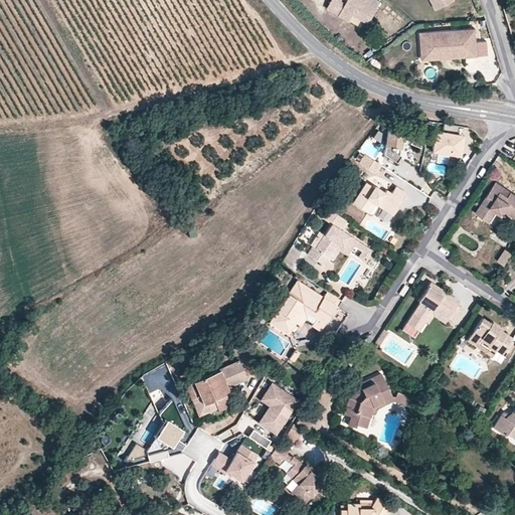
[(339,4),(341,0),(331,0),(327,7),(349,20),(352,14),(368,23),(381,3),(375,0),(347,0),(343,7),(339,4)]
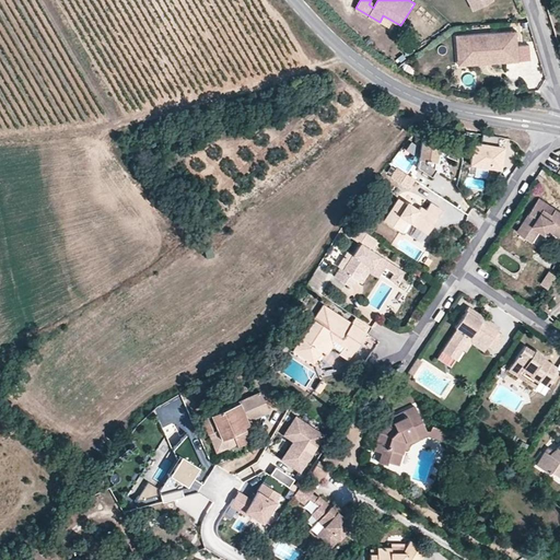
[(468,0),(474,11),(494,0),(493,0),(468,0)]
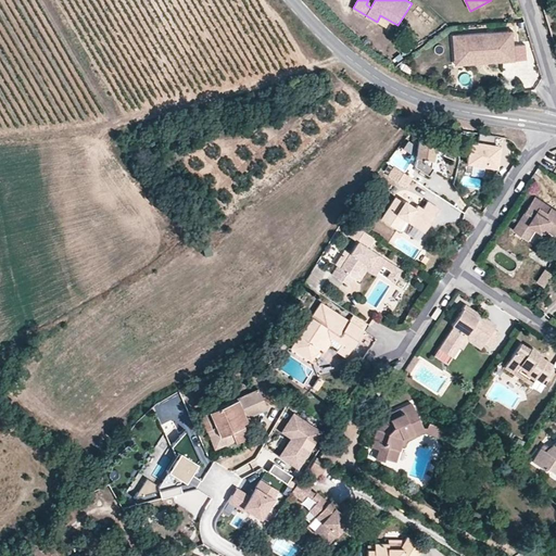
[(380,15),(377,22),(393,33),(397,25),(380,15)]
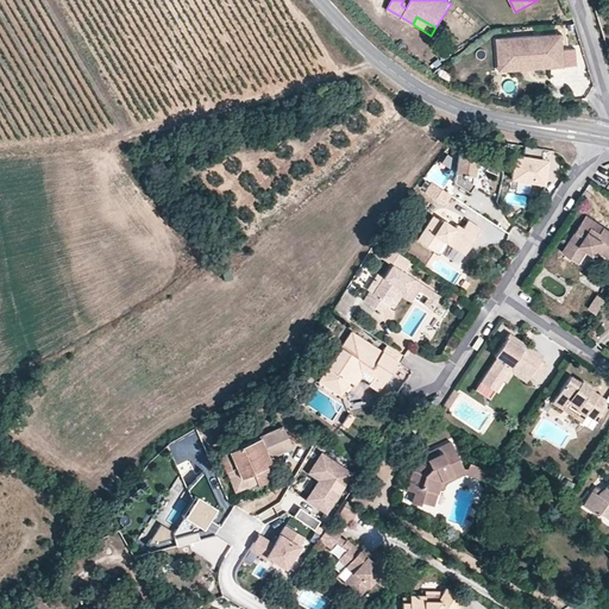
[(564,66),(560,32),(495,38),(497,62),(546,57),(547,67),(564,66)]
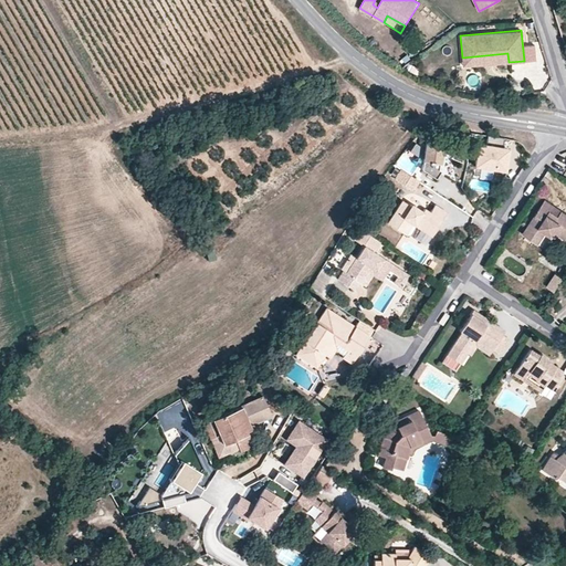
[(463,65),(509,62),(507,53),(462,58),(463,65)]
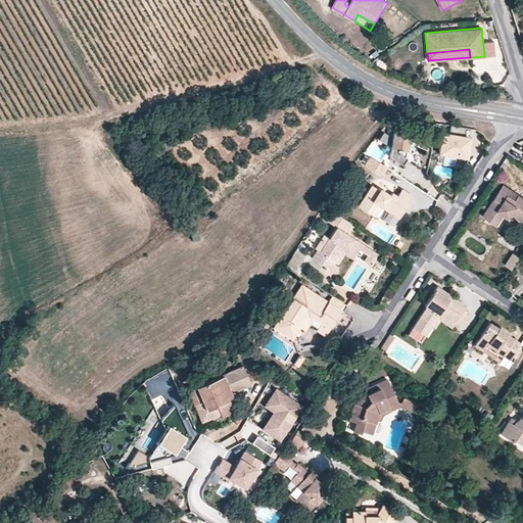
[(465,128),(449,125),(448,134),(441,133),(438,151),(466,155),(467,147),(469,137),(464,136),(465,128)]
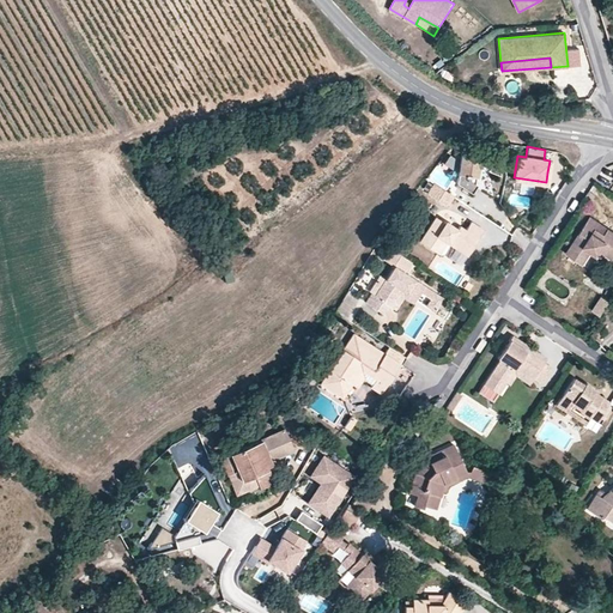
[(461,150),(455,182),(471,193),(477,187),(474,183),(478,171),(478,168),(483,169),(486,170),(487,173),(489,174),(499,175),(496,156),(461,150)]
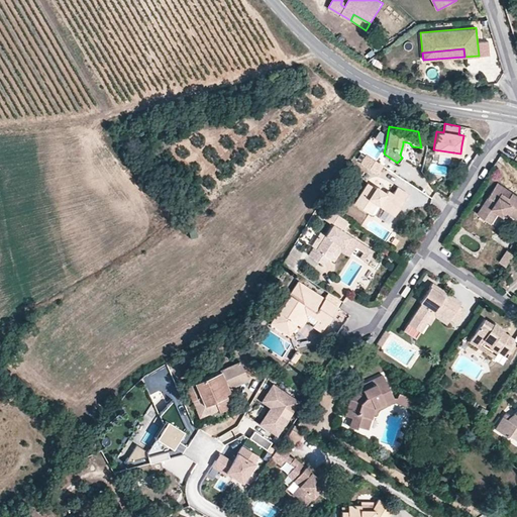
[(359,162),(377,173),(382,166),(365,153),(364,156),(360,161),(359,162)]
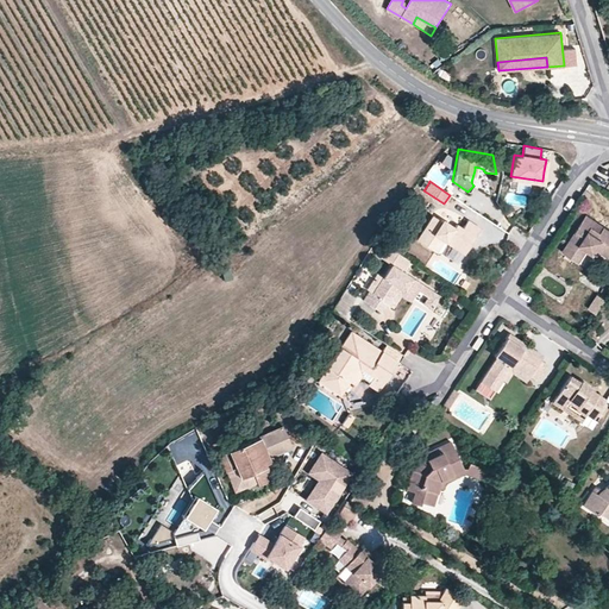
[(590,231),(594,225),(597,220),(588,214),(563,251),(581,262),(588,251),(595,256),(598,250),(608,255),(608,227),(606,226),(603,231),(600,236),(596,234),(590,231)]
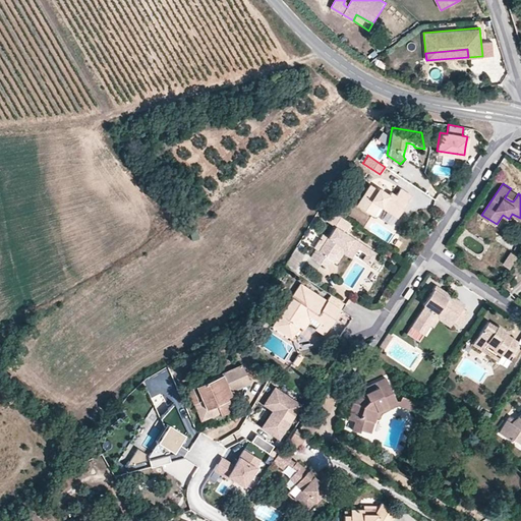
[(356,206),(371,215),(378,207),(382,209),(399,219),(407,207),(413,196),(401,189),(397,195),(392,190),(391,193),(381,188),(379,190),(370,185),(356,206)]
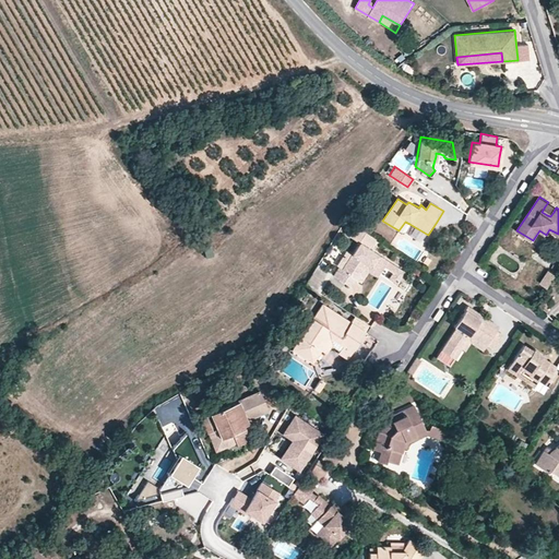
[(554,212),(545,206),(542,212),(547,215),(550,216),(554,212)]
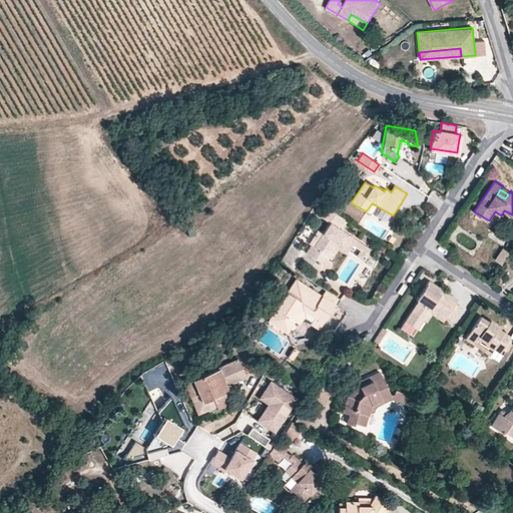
[(372,203),(366,211),(369,214),(376,205),(372,203)]
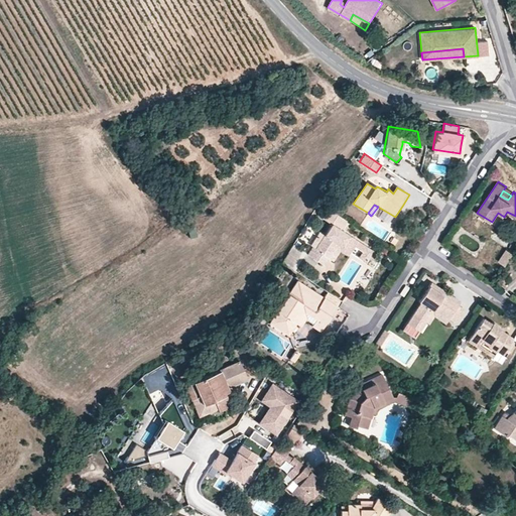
[(369,247),(341,229),(347,221),(327,208),(321,216),(334,224),(316,249),(313,247),(310,253),(327,264),(330,260),(331,257),(341,243),(346,246),(347,244),(354,249),(357,245),(366,251),(369,247)]
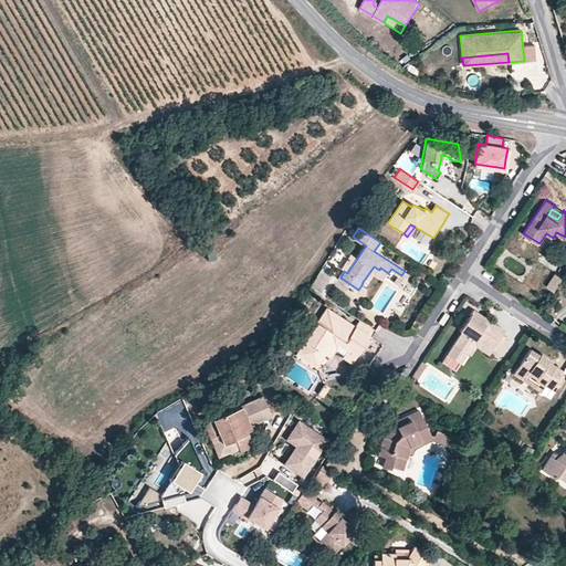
[(437,263),(431,260),(428,265),(432,269),(437,263)]
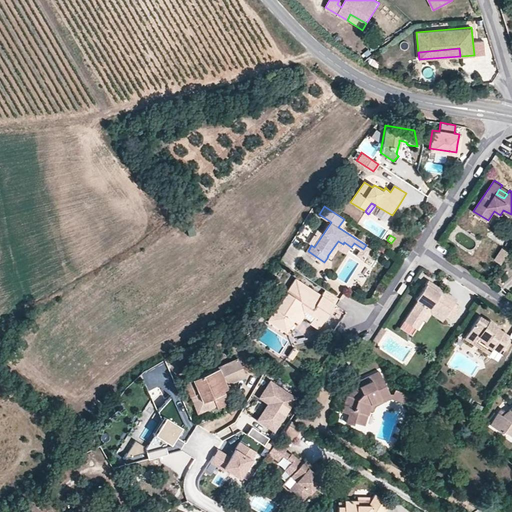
[(343,244),(338,241),(328,255),(333,259),(340,249),(347,253),(351,247),(344,242),(343,244)]
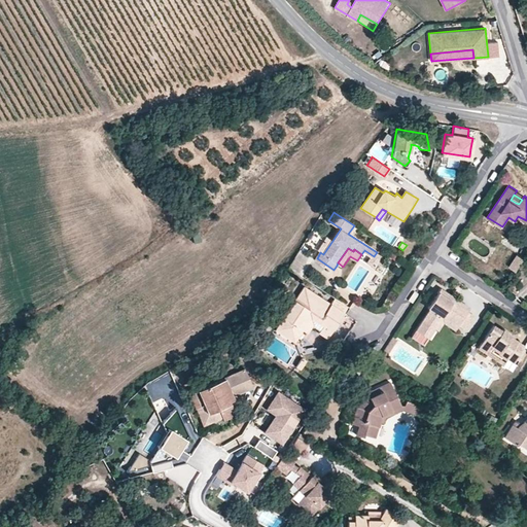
[(288,267),(297,272),(308,255),(300,250),(288,267)]
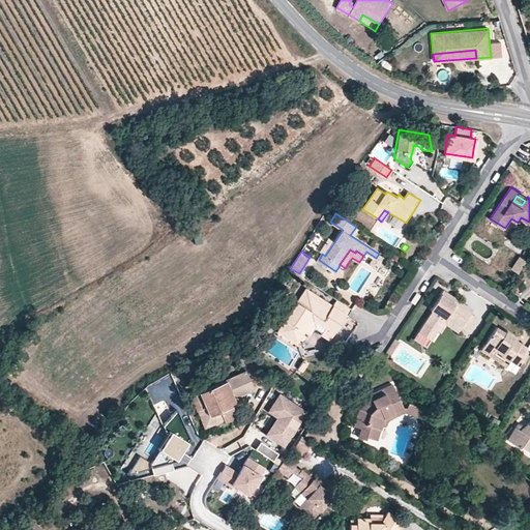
[(384,257),(379,254),(376,258),(372,264),(378,267),(384,257)]
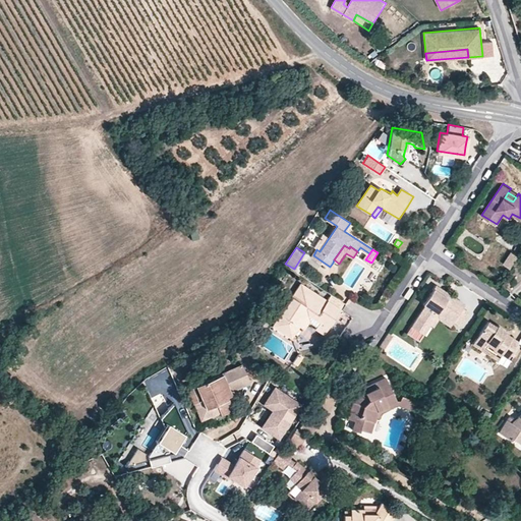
[(510,267),(517,254),(509,249),(502,263),(510,267)]
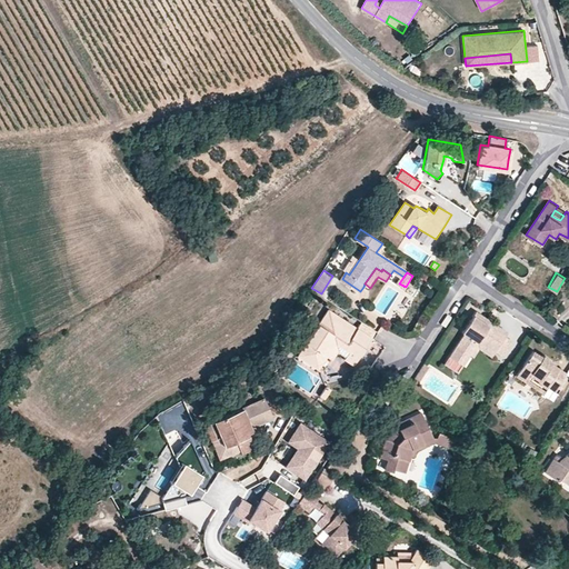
[(370,336),(357,327),(327,308),(297,355),(317,368),(326,355),(335,341),(340,345),(348,350),(357,356),(363,346),(370,336)]
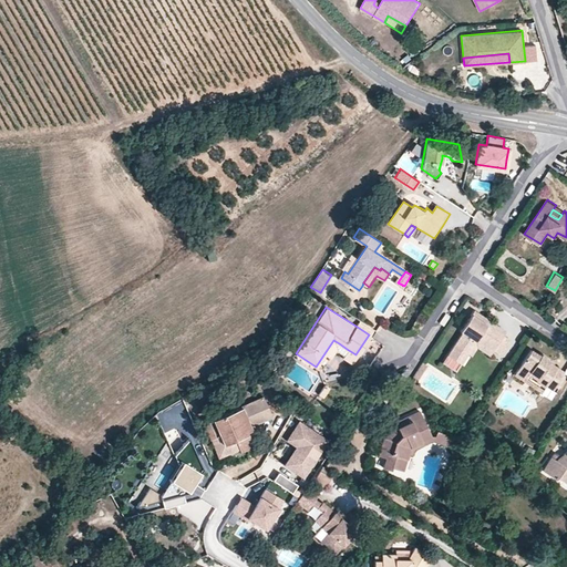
[(445,356),(456,362),(463,352),(466,353),(471,347),(474,349),(476,344),(491,353),(501,337),(504,331),(501,329),(491,323),(488,328),(480,321),(482,317),(472,311),(459,331),(461,332),(445,356)]
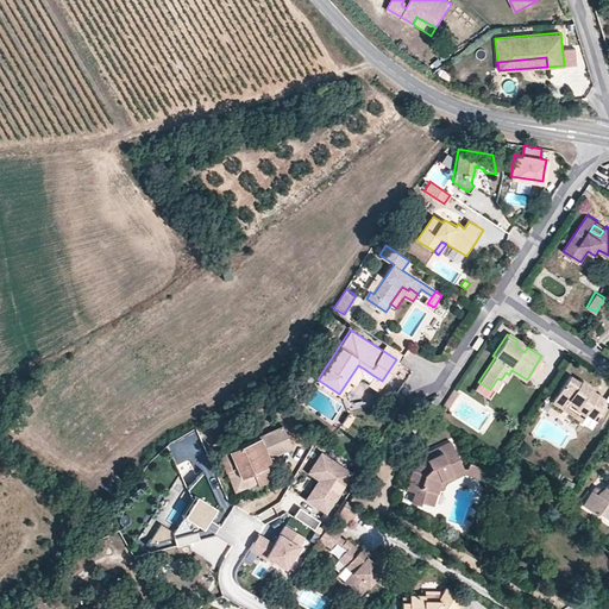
[(527,347),(518,340),(515,345),(525,352),(527,347)]
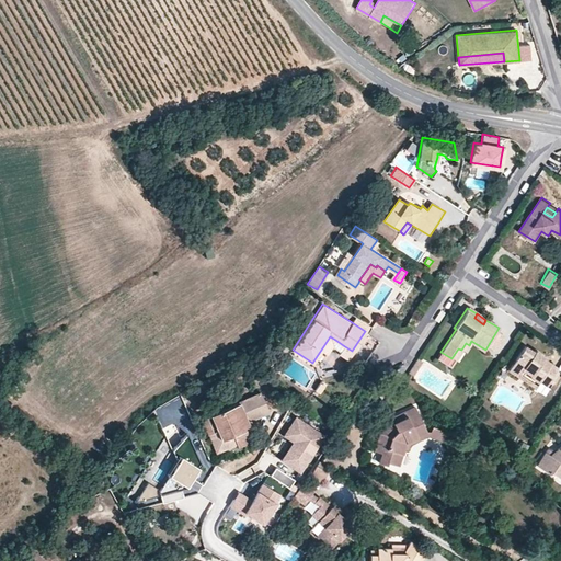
[(369,324),(356,316),(352,322),(365,331),(369,324)]
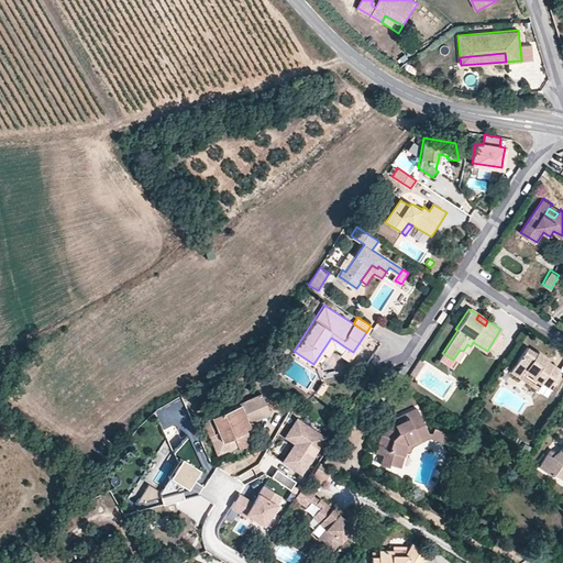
[(497,334),(487,351),(496,356),(506,340),(497,334)]
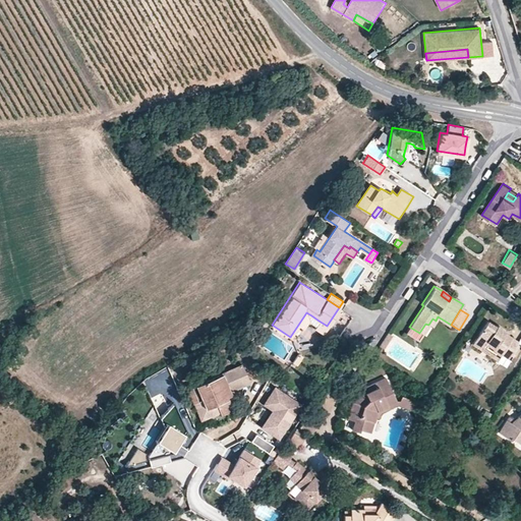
[(306,312),(298,325),(303,328),(311,315),(306,312)]
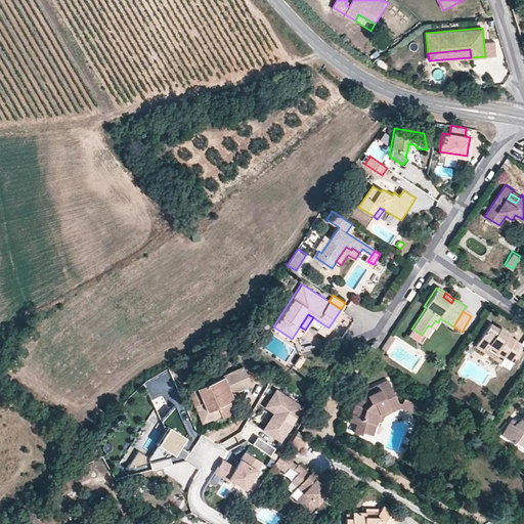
[(428,325),(422,335),(426,337),(430,330),(435,333),(440,323),(450,331),(453,326),(440,318),(438,322),(435,320),(431,326),(428,325)]
